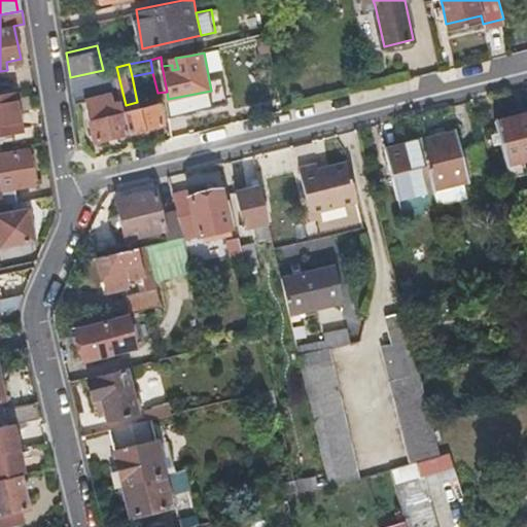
[(116,67),(103,70),(70,77),(74,102),(85,99),(96,141),(131,132),(126,105),(116,67)]
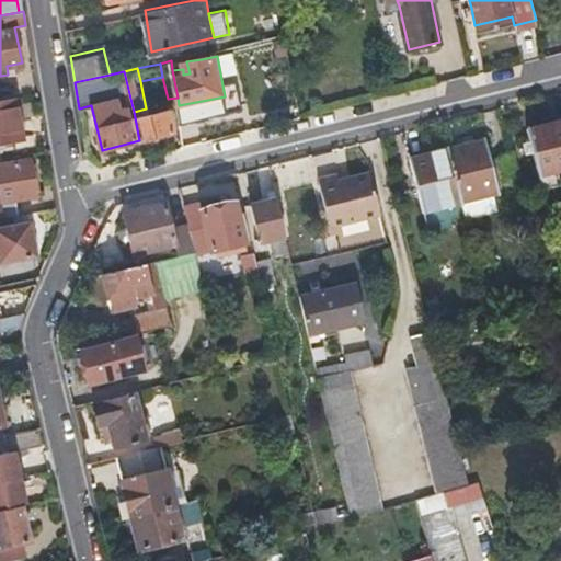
[(0,142),(7,142),(6,136),(24,133),(16,96),(0,99),(0,142)]
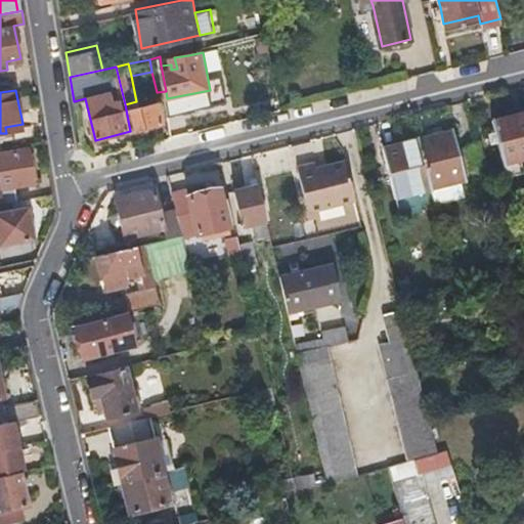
[(136,101),(125,104),(130,131),(164,122),(159,101),(144,104),(143,99),(136,101)]
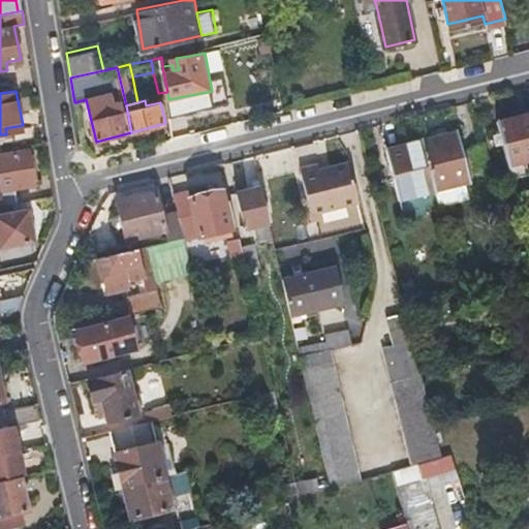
[(528,151),(528,106),(494,116),(505,158),(528,151)]
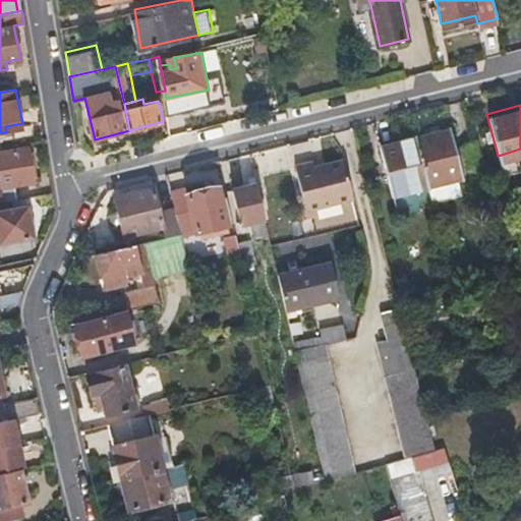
[(413,132),(426,183),(481,170),(472,138),(456,142),(451,123),(413,132)]
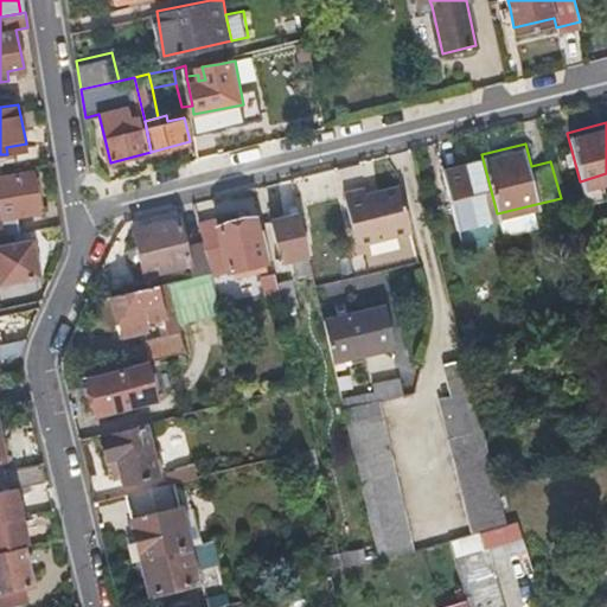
[(455,224),(497,213),(481,154),(441,165),(455,224)]
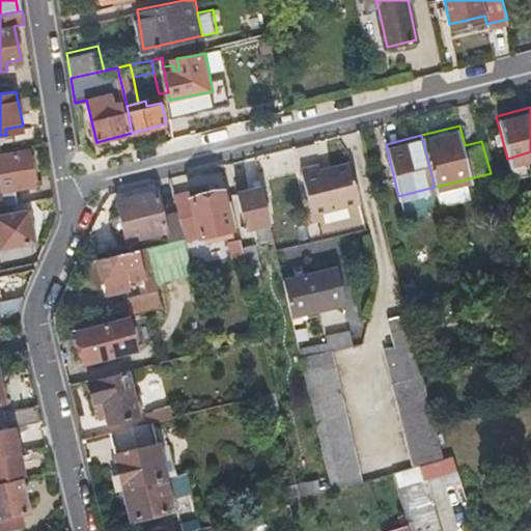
[(15,187),(25,185),(35,183),(29,149),(0,155),(0,188),(3,204),(18,202),(15,187)]
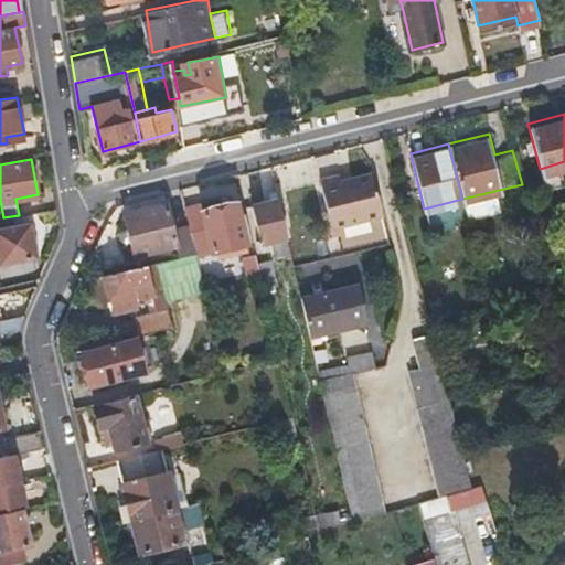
[(358,176),(356,172),(355,168),(336,173),(349,222),(401,209),(390,168),(358,176)]
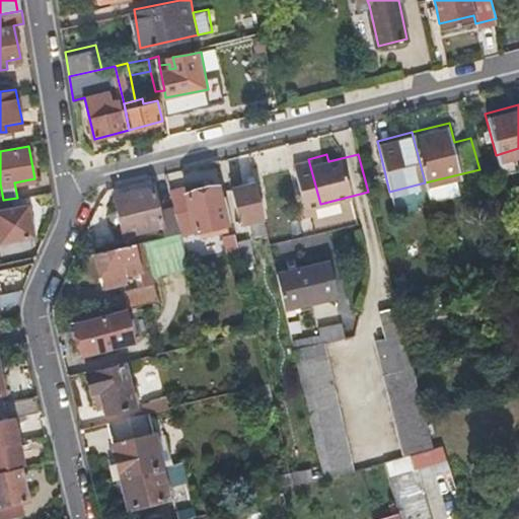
[(166,186),(171,207),(177,232),(177,233),(211,226),(212,231),(225,228),(214,182),(182,190),(180,181),(166,186)]
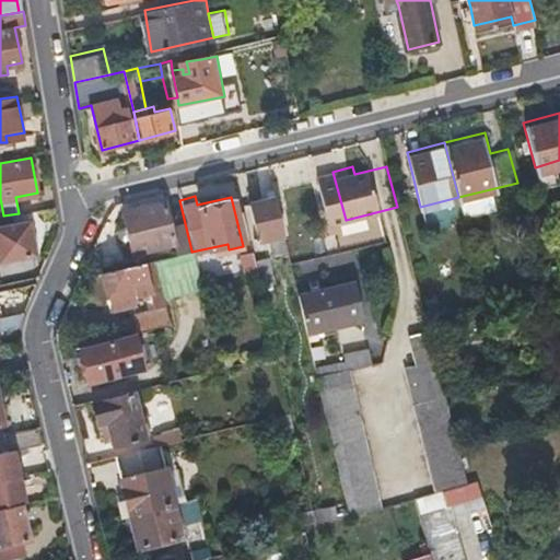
[(253,203),(257,221),(261,240),(281,236),(283,242),(289,241),(278,197),(253,203)]
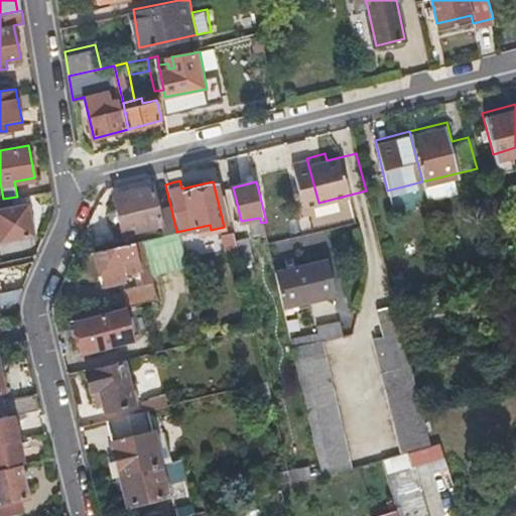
[(176,231),(170,206),(155,209),(151,195),(157,192),(156,188),(150,190),(150,186),(114,197),(121,233),(157,224),(160,235),(176,231)]
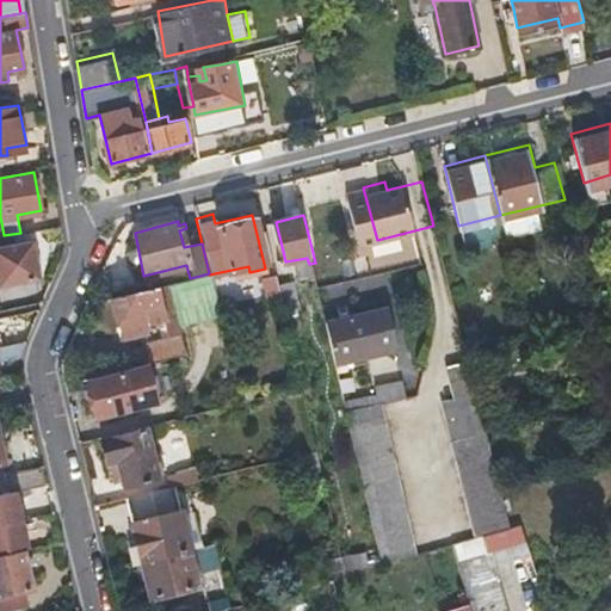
[(0,235),(0,246),(31,241),(29,232),(20,233),(4,235),(0,235)]
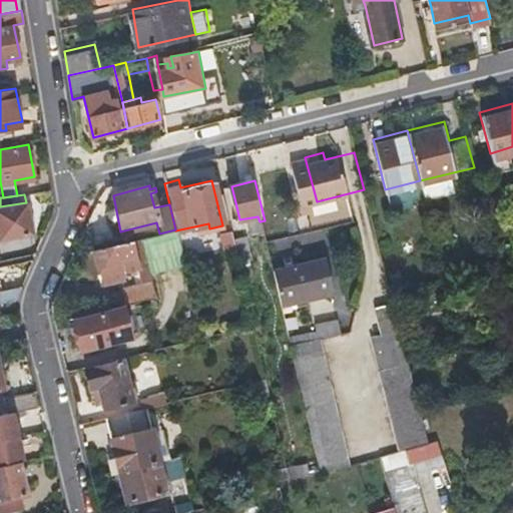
[(0,236),(31,229),(26,202),(0,206),(0,236)]
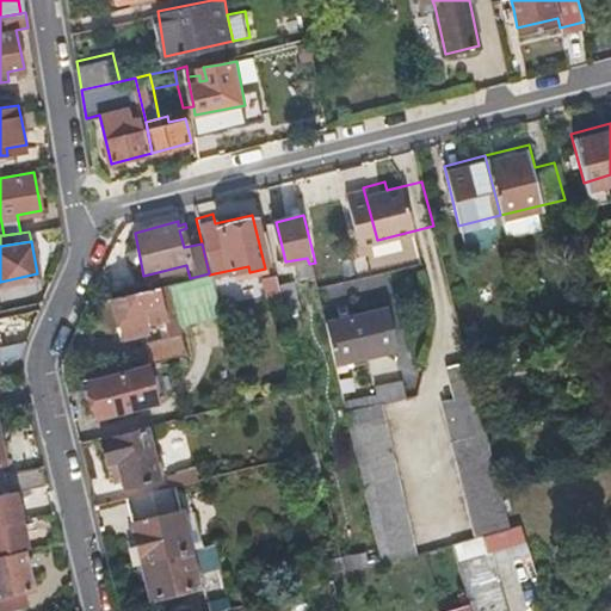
[(176,319),(217,308),(209,275),(209,273),(190,278),(167,284),(176,319)]
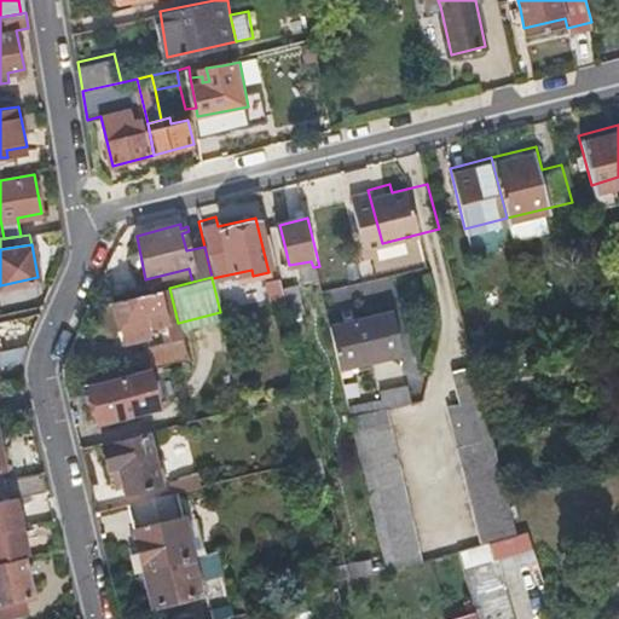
[(278,281),(282,298),(291,295),(288,278),(278,281)]
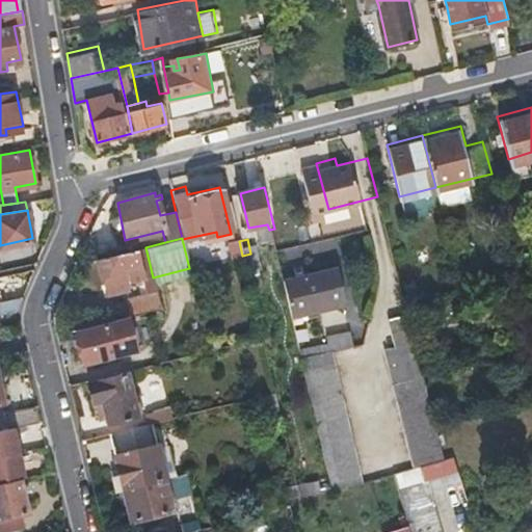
[(228,243),(231,258),(242,256),(239,241),(228,243)]
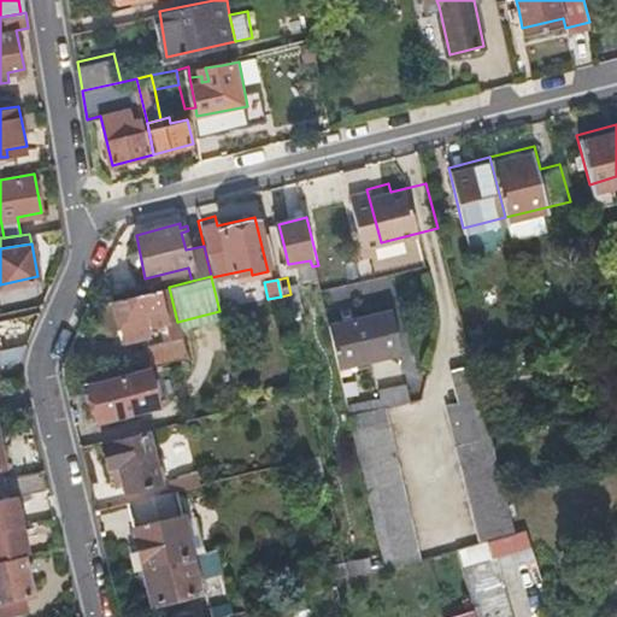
[(141,329),(140,324),(140,319),(159,316),(163,330),(168,330),(170,338),(145,345),(151,369),(186,359),(177,322),(169,287),(110,301),(118,335),(141,329)]
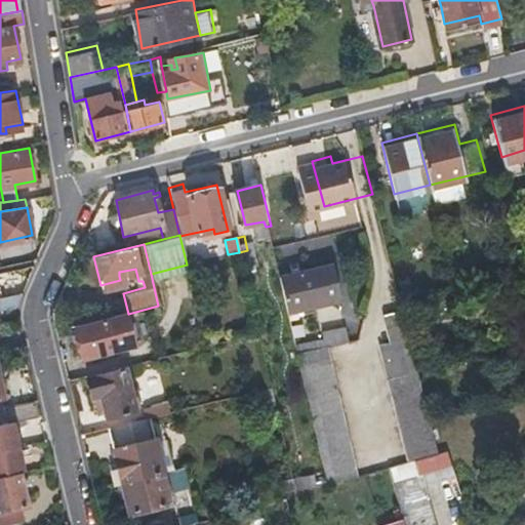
[(290,311),(317,305),(342,298),(334,265),(283,277),(290,311)]
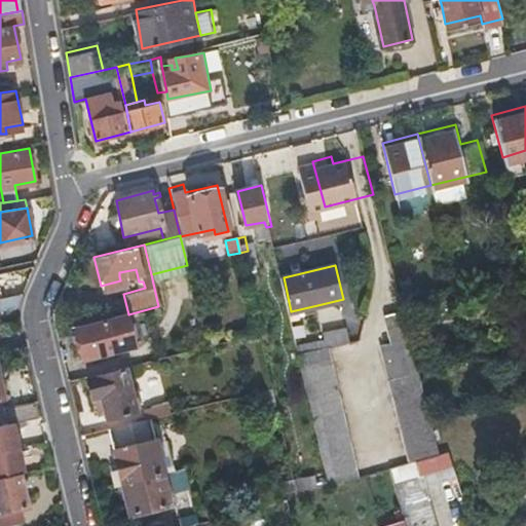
[(22,290),(0,295),(0,307),(15,304),(22,290)]
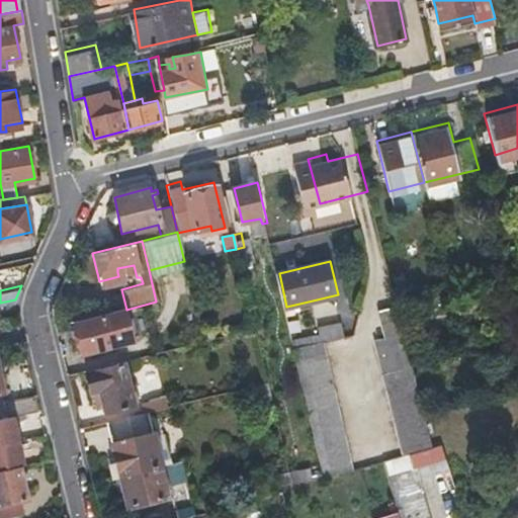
[(376,340),(407,454),(415,452),(434,447),(397,304),(379,308),(386,337),(376,340)]
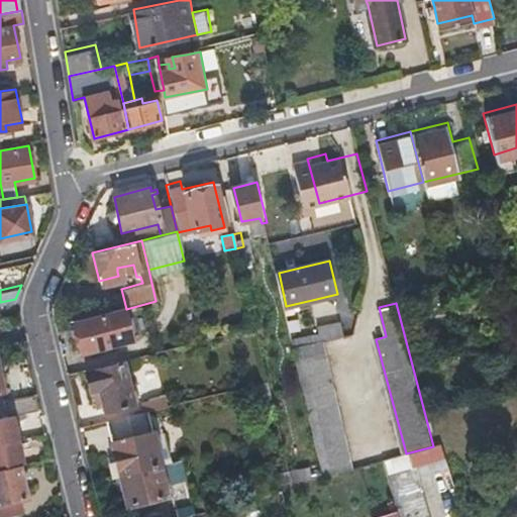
[(125,313),(108,318),(75,327),(81,356),(131,343),(125,313)]
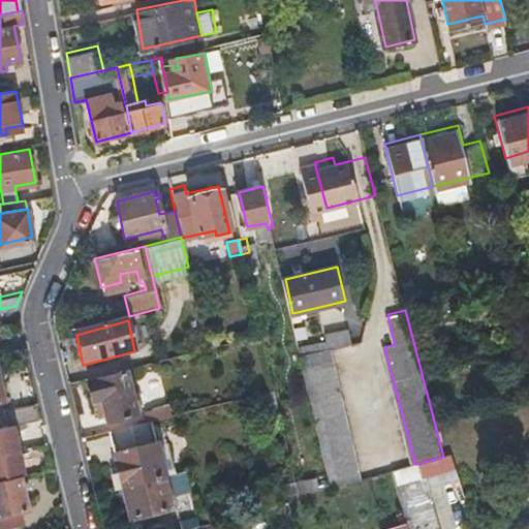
[(334,484),(348,480),(363,477),(331,349),(303,355),(334,484)]
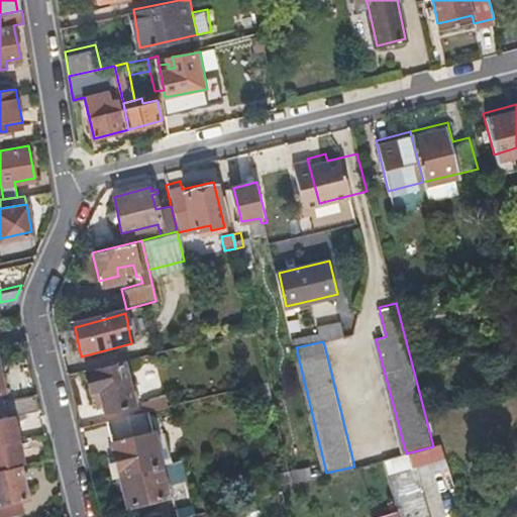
[(81,377),(84,385),(86,393),(96,391),(102,413),(125,407),(115,370),(81,377)]
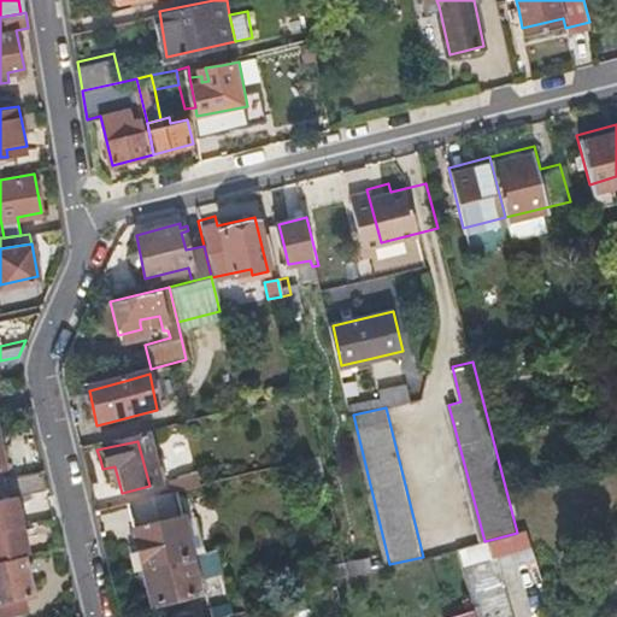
[(163,441),(163,460),(188,462),(188,441),(163,441)]
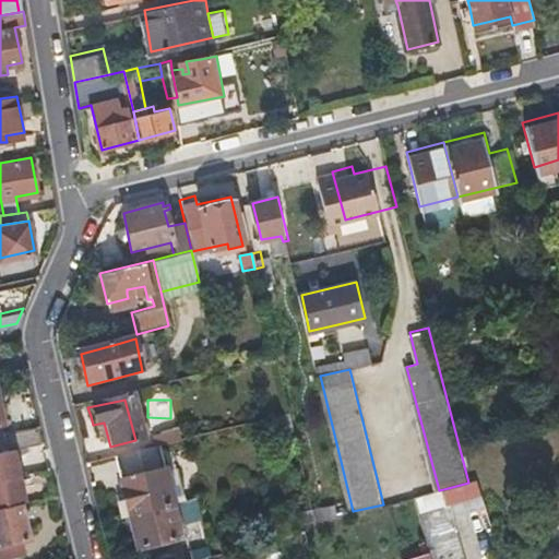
[(7,435),(10,453),(12,452),(44,445),(39,427),(7,435)]
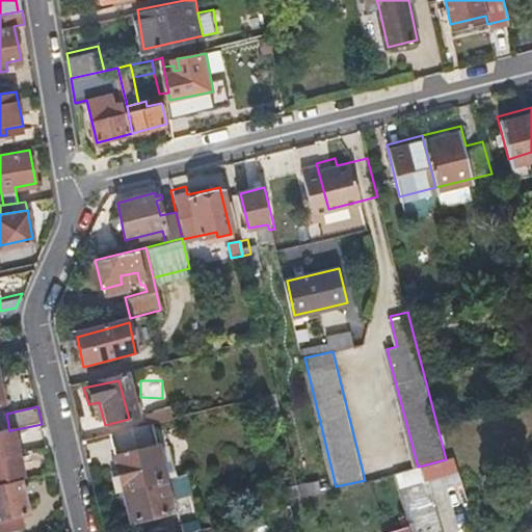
[(138,418),(140,429),(142,429),(167,422),(165,410),(138,418)]
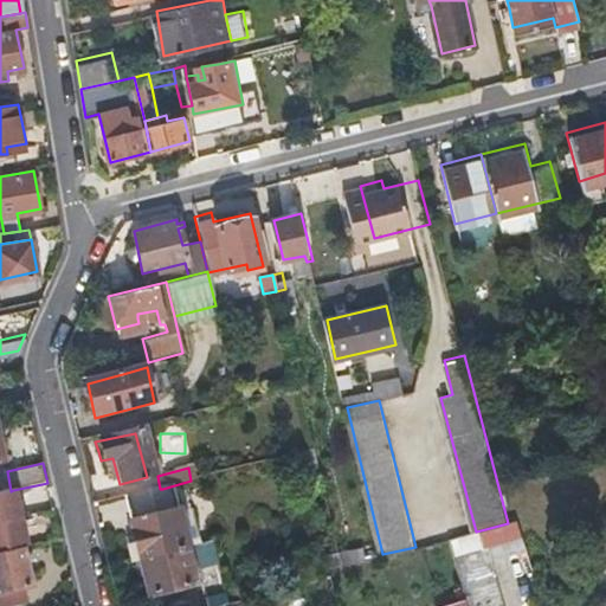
[(137,562),(178,553),(162,489),(160,489),(122,500),(137,562)]
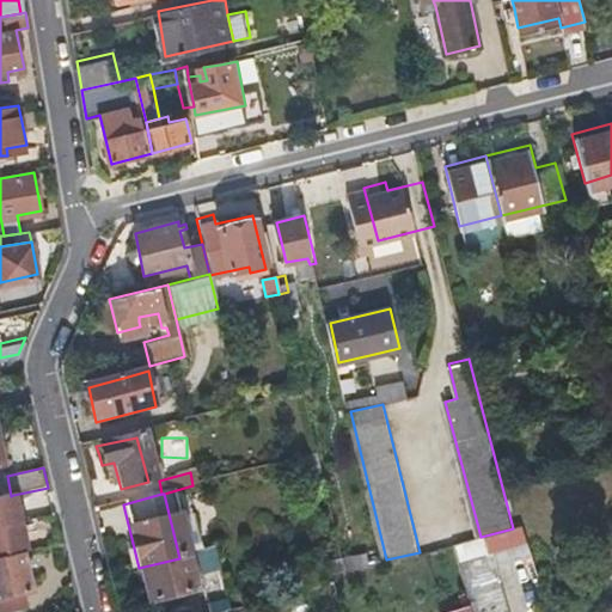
[(0,558),(23,554),(28,552),(13,495),(11,496),(0,497),(0,558)]
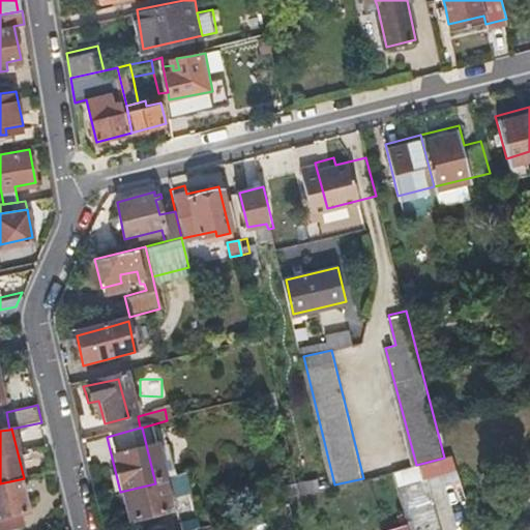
[(441,529),(424,463),(416,465),(398,470),(412,529),(441,529)]
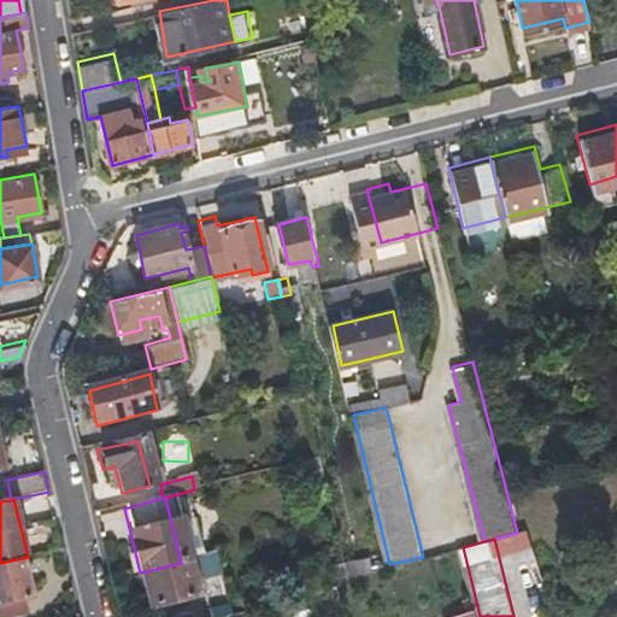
[(181,563),(187,586),(213,579),(209,557),(181,563)]
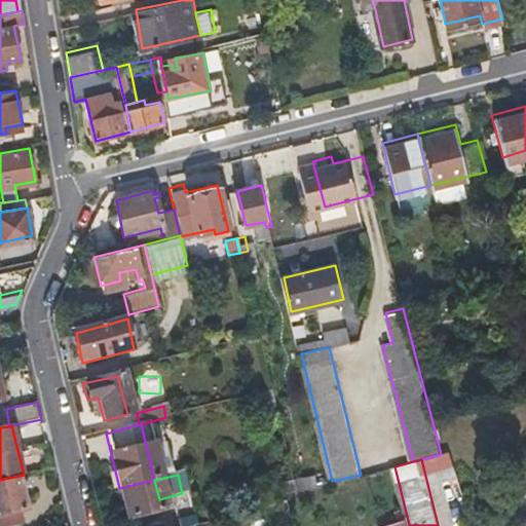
[(29,510),(20,476),(0,480),(0,525),(5,525),(26,523),(23,511),(29,510)]
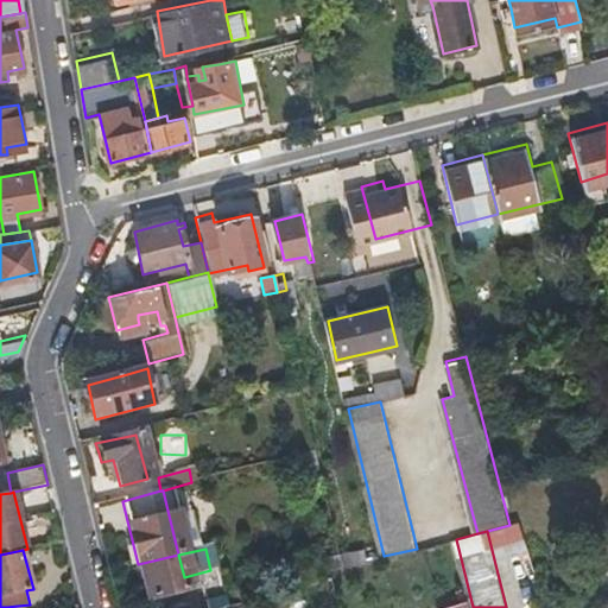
[(184,577),(178,555),(138,564),(149,607),(181,599),(189,597),(184,577)]
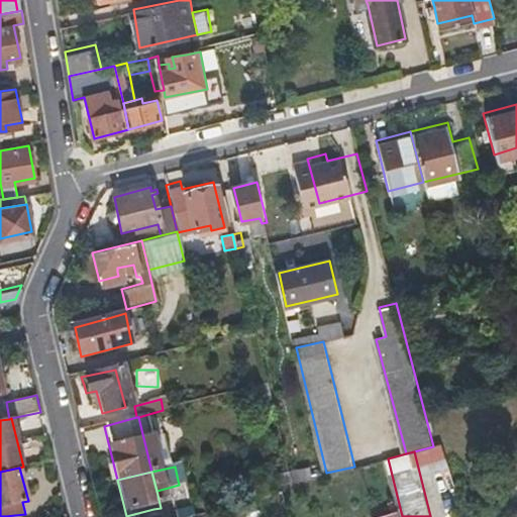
[(154,516),(163,516),(164,516),(161,508),(153,509),(154,516)]
